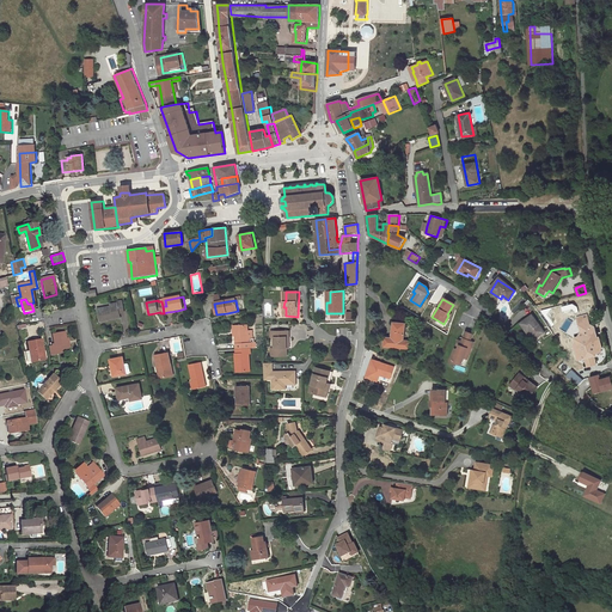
[(111,306),(111,307),(112,310),(98,313),(101,323),(122,319),(121,312),(126,311),(123,303),(118,303),(118,305),(111,306)]
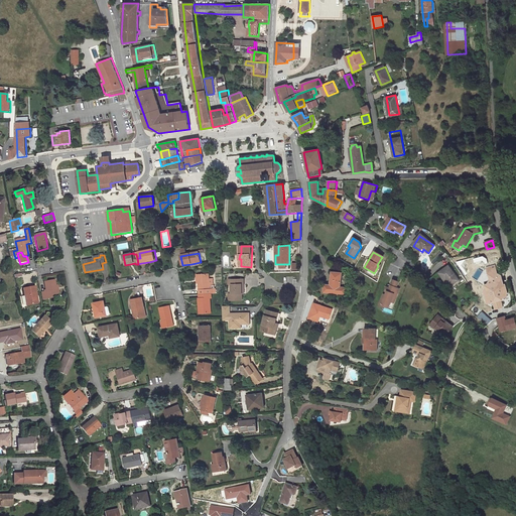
[(486,289),(488,295),(509,289),(507,283),(506,283),(502,271),(500,272),(497,264),(488,266),(493,282),(487,284),(488,288),(486,289)]
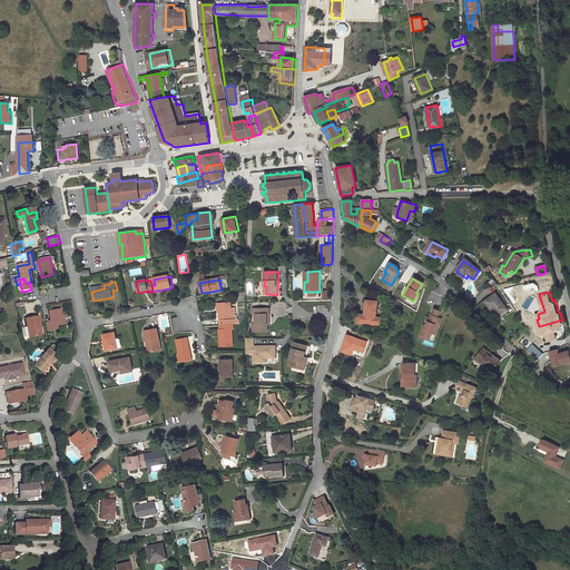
[(509,307),(494,294),(485,303),(494,312),(495,310),(502,315),(509,307)]
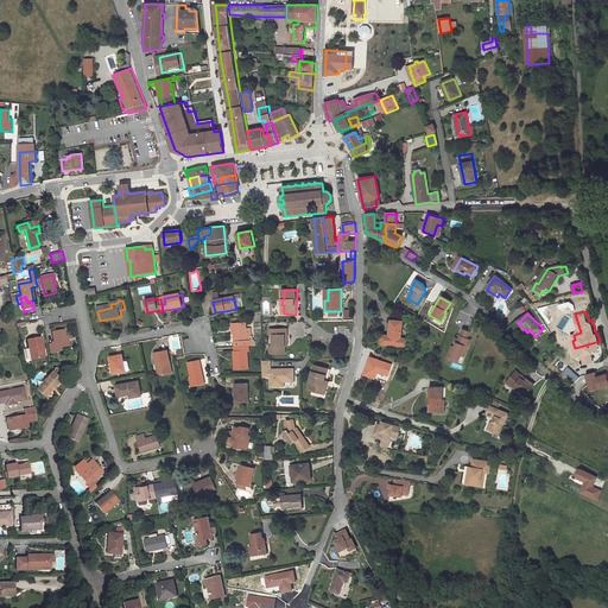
[(403,322),(392,321),(391,337),(384,336),(382,344),(406,348),(407,339),(401,339),(403,322)]
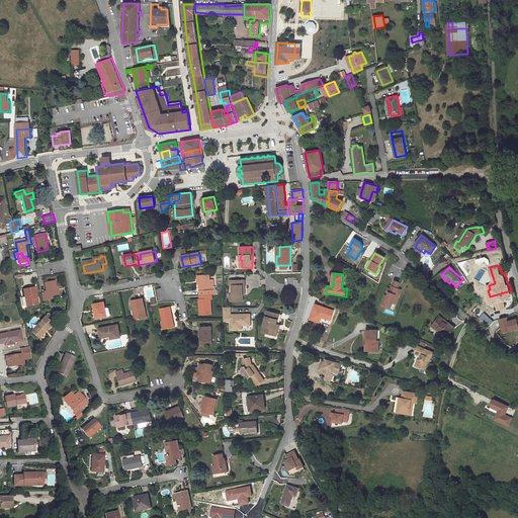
[(200,276),(200,285),(200,294),(213,294),(217,294),(217,289),(212,289),(212,290),(211,290),(210,276),(200,276)]
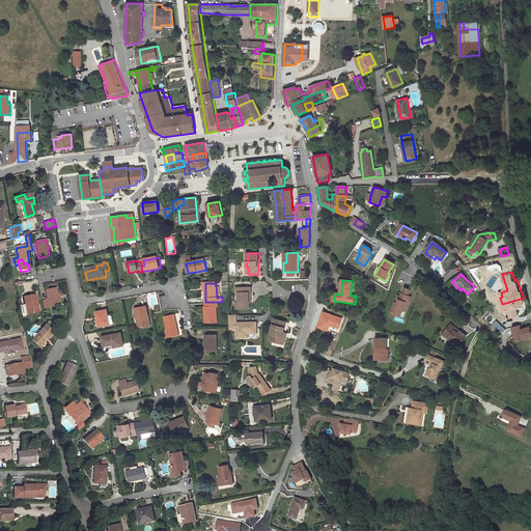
[(404,288),(402,294),(399,292),(392,313),(400,316),(402,311),(403,308),(407,309),(411,298),(408,296),(411,290),(404,288)]
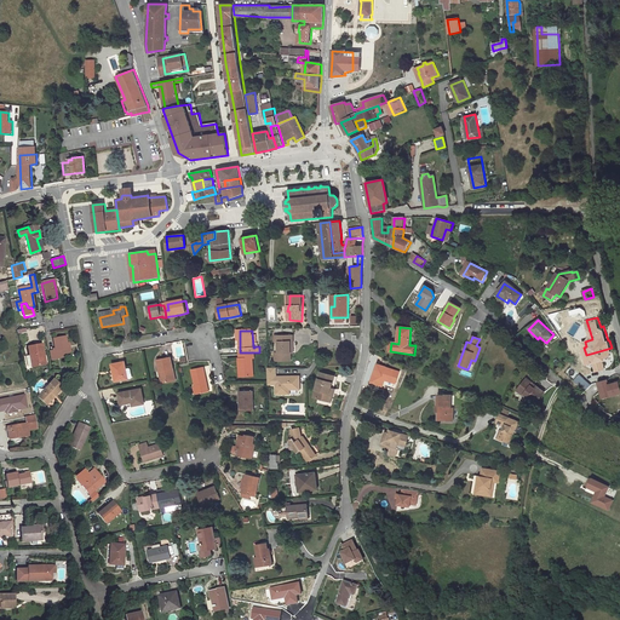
[(51,352),(52,361),(58,360),(70,357),(69,352),(68,344),(67,338),(53,340),(56,349),(56,351),(53,352),(51,352)]
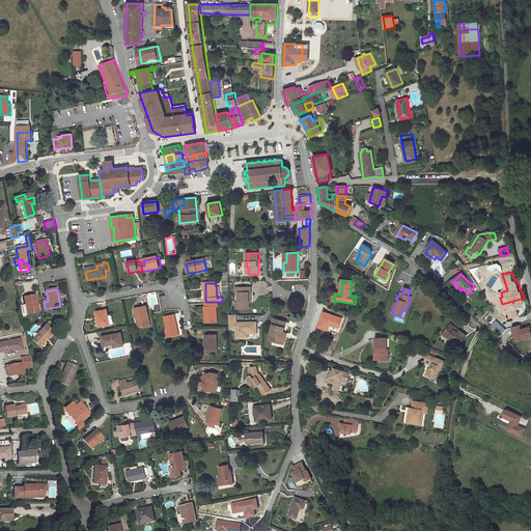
[(249,295),(251,295),(251,289),(235,289),(235,295),(239,295),(239,303),(235,303),(235,310),(249,309),(249,305),(249,295)]
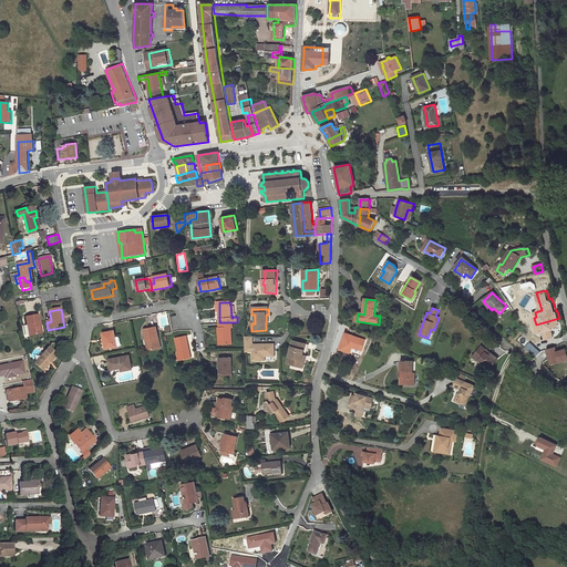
[(38,317),(26,319),(30,337),(41,334),(39,327),(40,327),(38,317)]
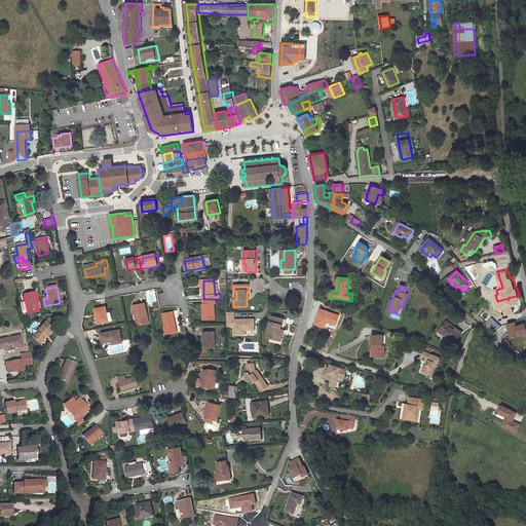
[(520,298),(519,295),(497,301),(498,308),(504,306),(506,313),(516,311),(514,306),(517,305),(516,302),(520,301),(519,298),(520,298)]
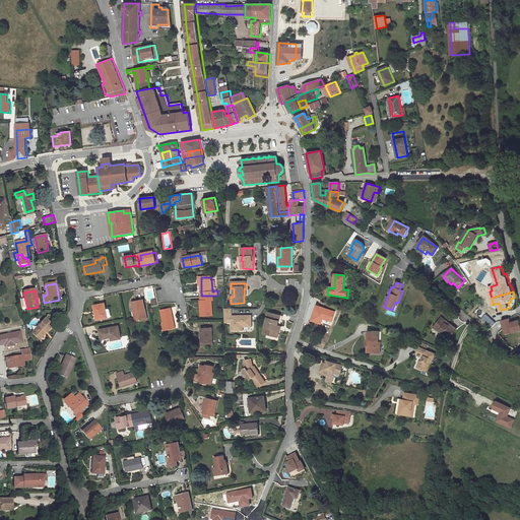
[(201,301),(201,308),(203,308),(203,316),(212,316),(212,301),(214,301),(214,296),(201,296),(202,301),(201,301)]
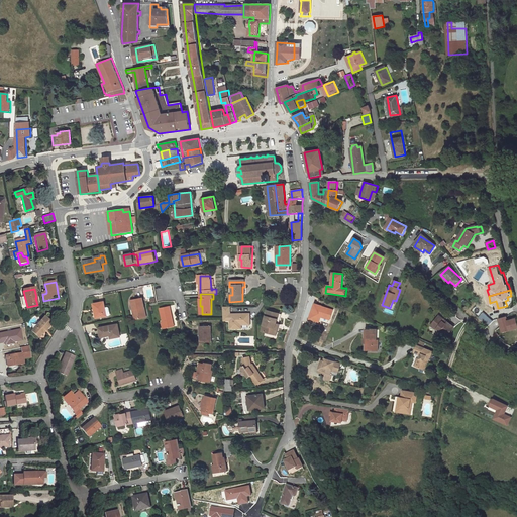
[(131,301),(133,310),(135,310),(137,320),(147,318),(143,299),(131,301)]
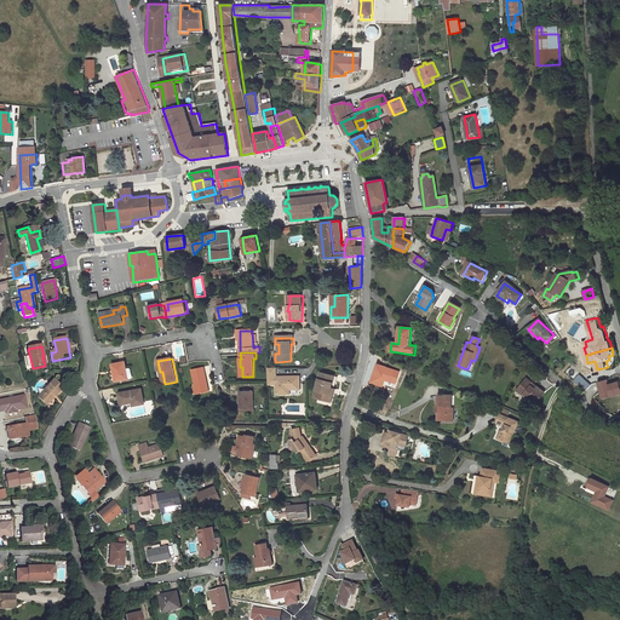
[(113,365),(114,372),(116,372),(118,383),(130,380),(133,380),(133,379),(132,369),(131,369),(127,369),(126,362),(113,365)]
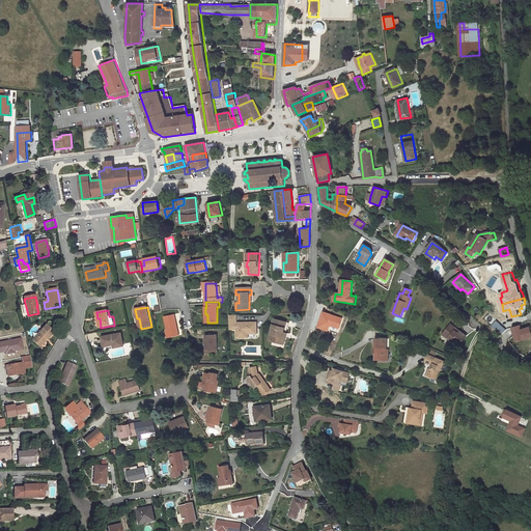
[(326,333),(329,327),(338,330),(343,318),(325,311),(316,329),(326,333)]
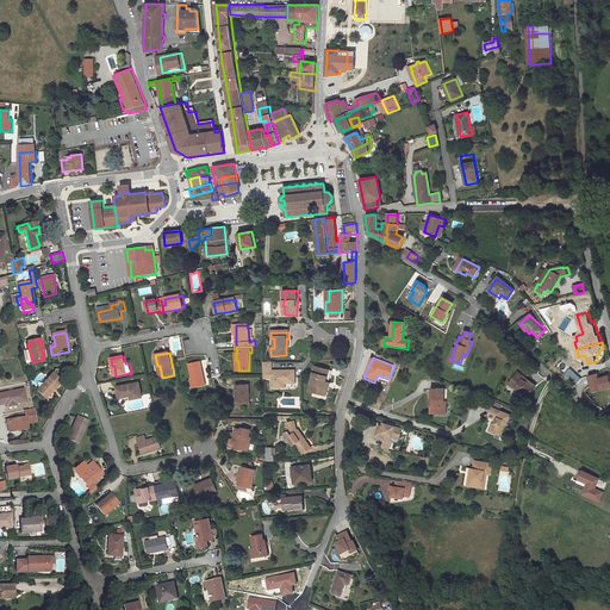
[(191,365),(194,380),(195,388),(207,386),(203,362),(191,365)]
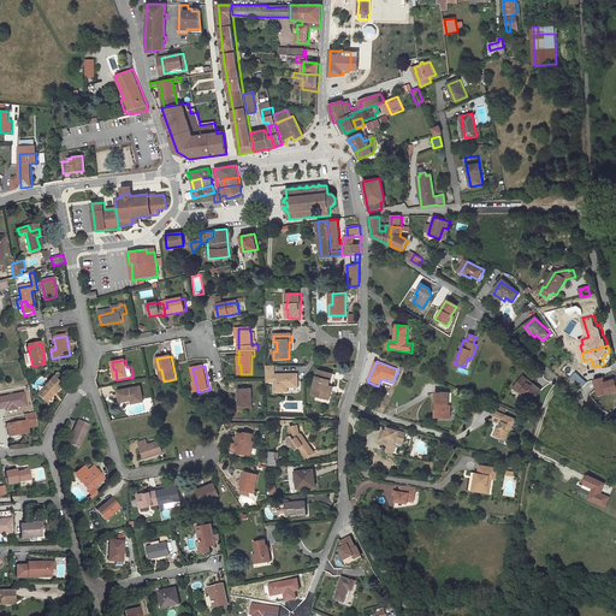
[(283,388),(288,388),(297,388),(297,374),(274,375),(274,366),(266,366),(267,379),(270,378),(270,383),(274,383),(274,392),(283,392),(283,388)]
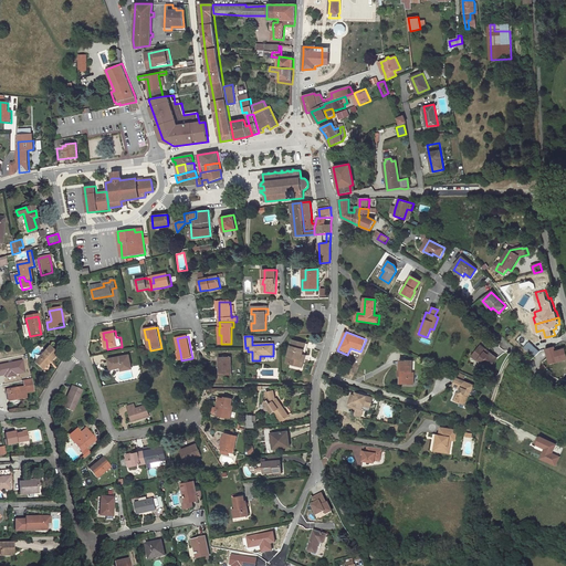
[(301,342),(292,339),(286,363),(299,365),(302,354),(299,353),(301,342)]
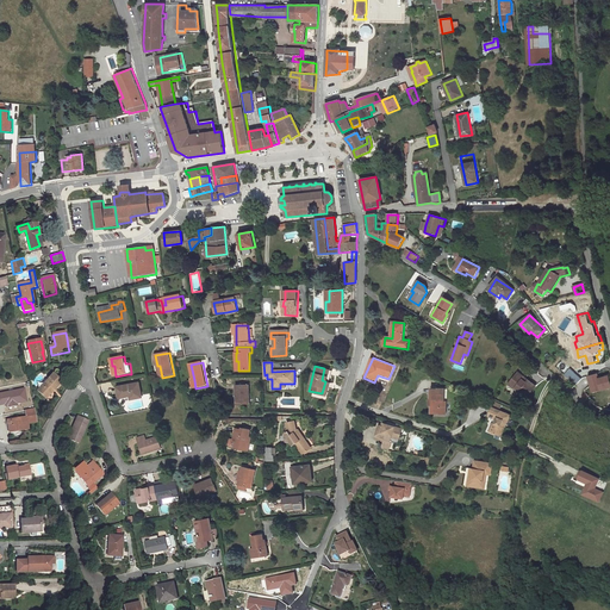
[(571,368),(565,374),(576,385),(582,379),(571,368)]
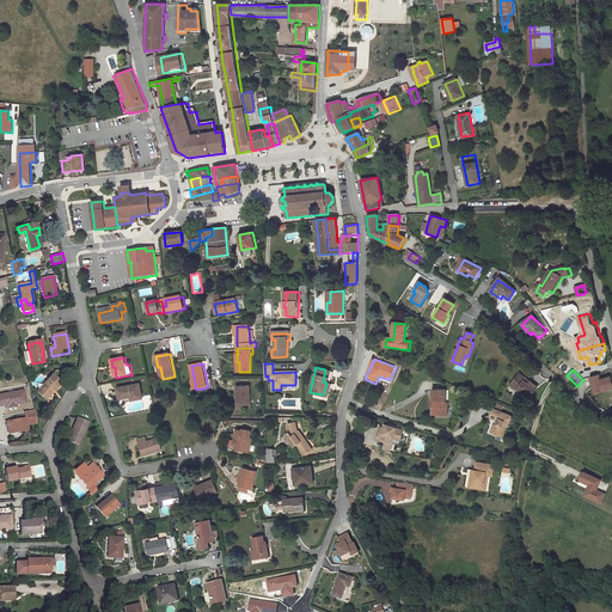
[(537,387),(519,373),(510,385),(516,390),(518,389),(522,392),(522,391),(530,397),(537,387)]
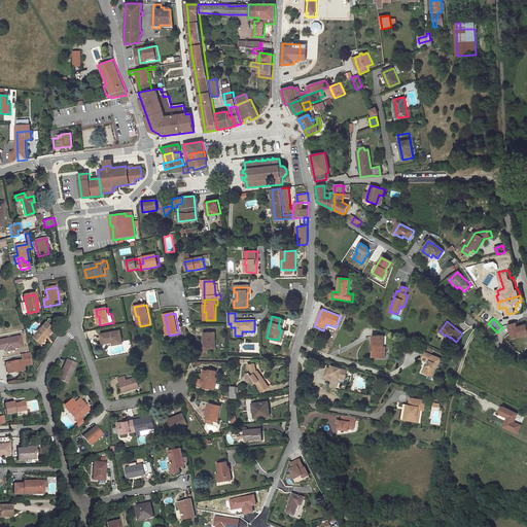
[(522,331),(519,321),(510,323),(513,334),(522,331)]
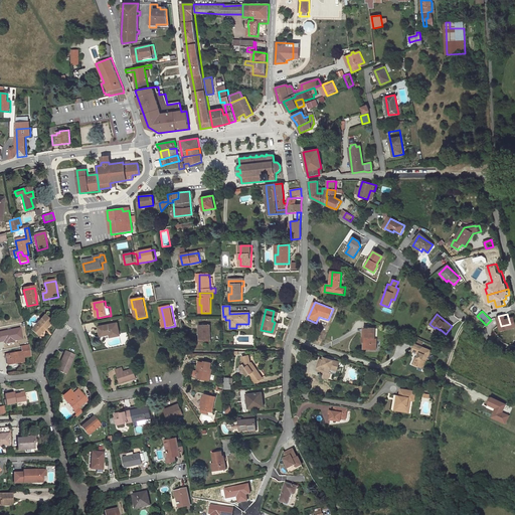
[(45,329),(46,330),(52,323),(45,317),(32,331),(38,336),(45,329)]
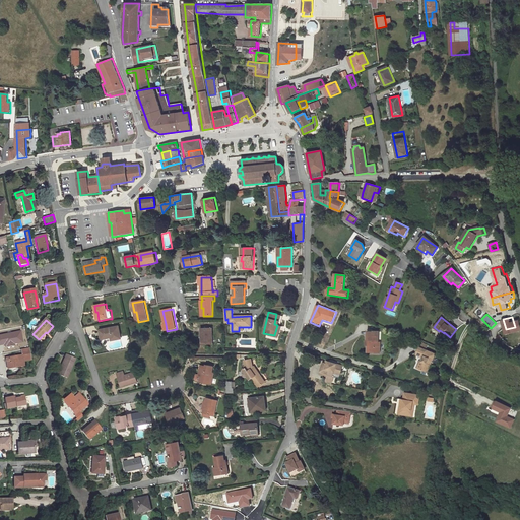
[(119,327),(101,331),(103,340),(112,338),(113,342),(122,340),(119,327)]
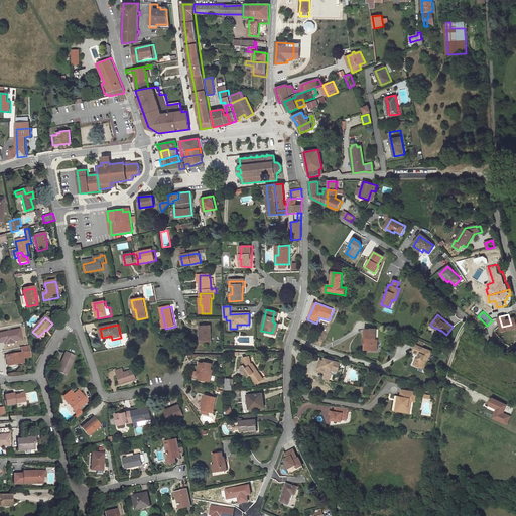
[(213,326),(202,326),(202,342),(213,342),(213,326)]
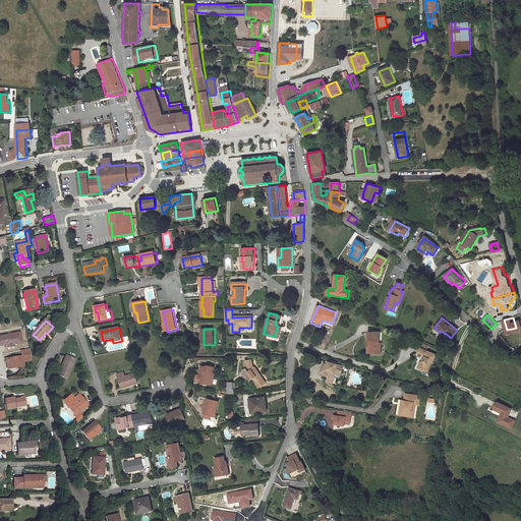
[(379,333),(367,332),(366,346),(368,346),(367,353),(380,354),(381,343),(379,343),(379,333)]
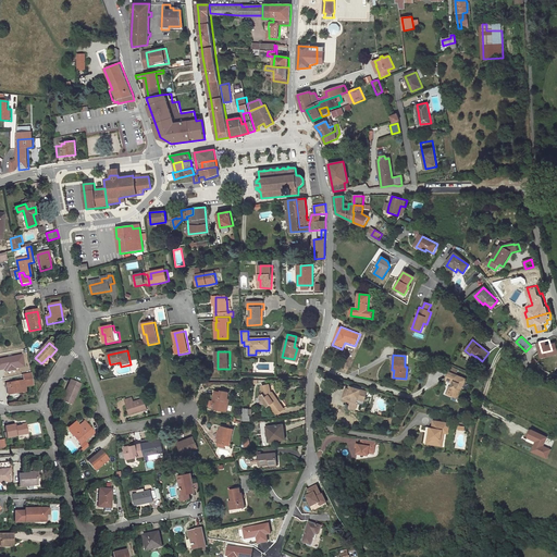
[(42,366),(50,357),(49,356),(41,363),(42,366)]
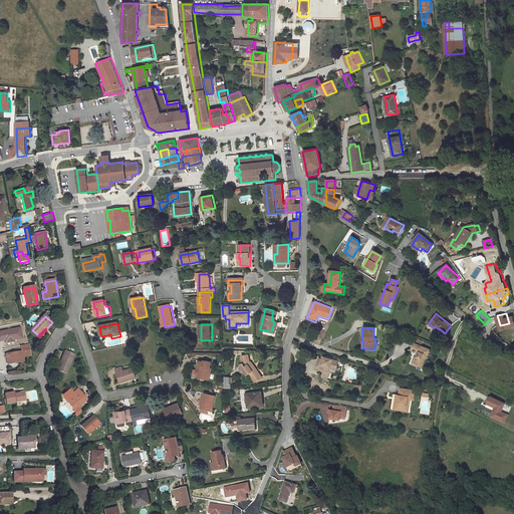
[(412,350),(417,352),(419,353),(417,359),(415,358),(413,363),(418,365),(418,363),(424,366),(430,349),(415,343),(412,350)]
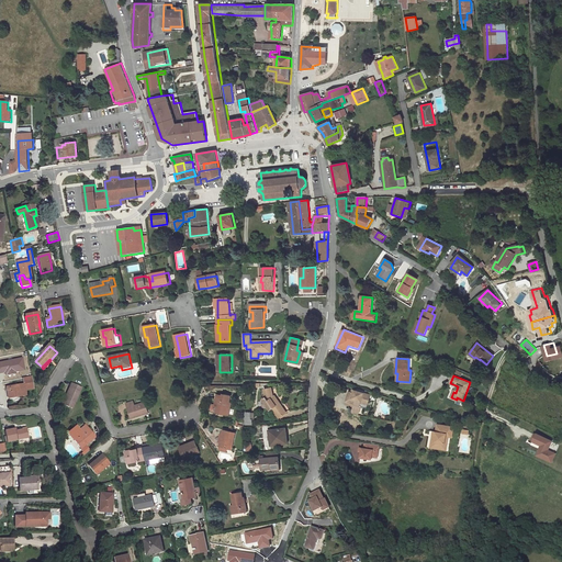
[(26,391),(34,390),(32,377),(24,378),(24,385),(7,389),(9,398),(26,395),(26,391)]
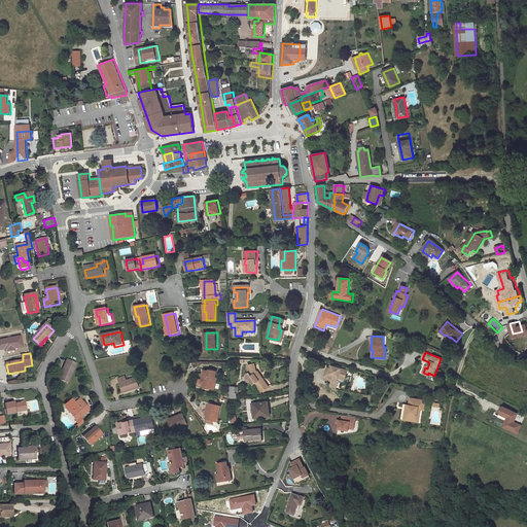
[(68,360),(63,374),(60,380),(69,383),(77,363),(68,360)]
